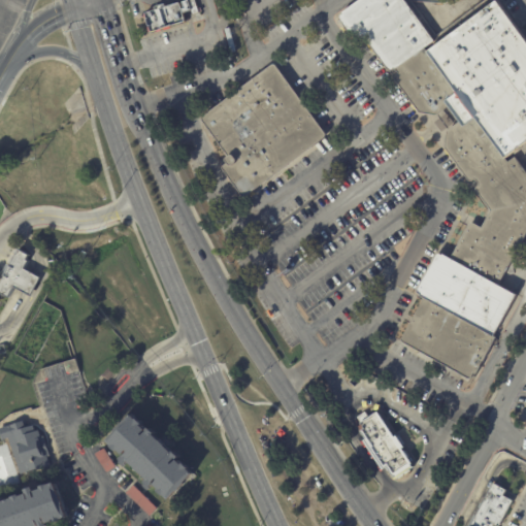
[(194,0),(197,10),(191,12),(190,8),(181,11),(183,20),(168,24),(169,27),(162,29),(162,27),(159,28),(160,29),(156,31),(155,29),(149,30),(142,11),(154,8),(153,5),(162,2),(163,5),(177,1),(179,8),(182,7),(179,0),(194,0)]
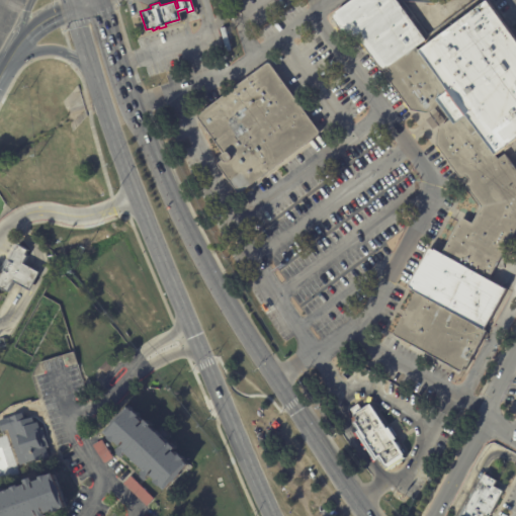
[(489,0),(515,39),(515,138),(494,154),(497,158),(504,153),(515,169),(515,226),(500,256),(503,257),(501,259),(503,267),(493,269),(487,279),(505,289),(483,330),(486,331),(463,369),(462,368),(461,371),(459,371),(394,335),(393,333),(393,332),(415,292),(411,290),(412,288),(408,287),(408,285),(428,249),(430,249),(433,250),(433,249),(441,253),(460,219),(461,218),(462,218),(471,223),(481,206),(466,185),(465,183),(468,181),(467,180),(468,179),(466,175),(464,176),(464,175),(461,177),(459,177),(436,144),(438,127),(449,118),(439,103),(427,111),(410,109),(385,75),(390,72),(389,71),(390,71),(387,67),(385,67),(384,66),(380,69),(370,55),(367,56),(358,44),(358,36),(341,31),(330,15),(334,12),(333,10),(346,0),(396,0),(424,39),(415,46),(417,50),(487,0),(489,0)]
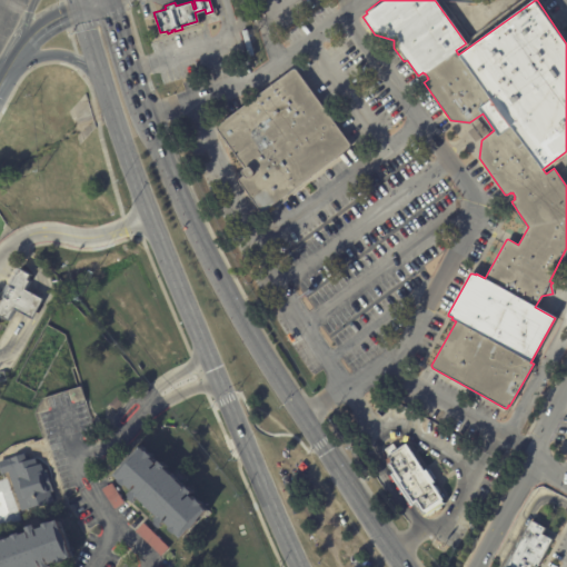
[(294,68),(295,68),(349,143),(349,146),(261,210),(259,211),(258,210),(237,181),(237,180),(238,178),(242,175),(240,172),(240,171),(241,169),(244,168),(215,128),(215,126),(215,125),(292,68),(294,68)]
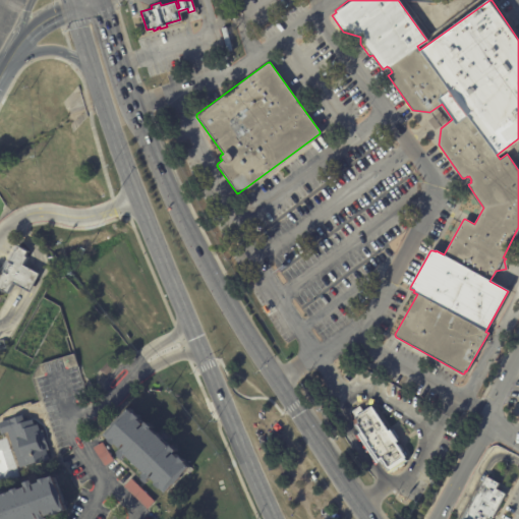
[(27,250),(24,254),(27,256),(23,264),(31,268),(40,273),(30,290),(20,285),(13,281),(7,291),(0,287),(0,278),(4,271),(3,271),(4,270),(1,269),(6,258),(10,261),(13,254),(10,252),(12,249),(14,250),(15,248),(13,247),(15,243),(27,250)]
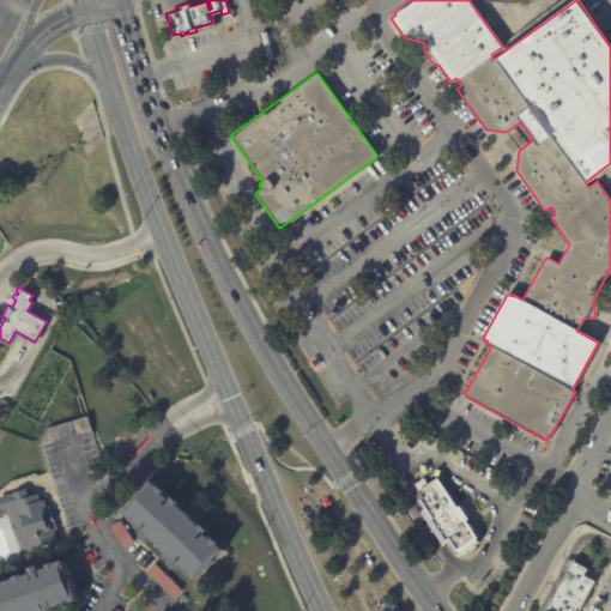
[(116,434),(125,424),(132,430),(123,440),(116,434)]
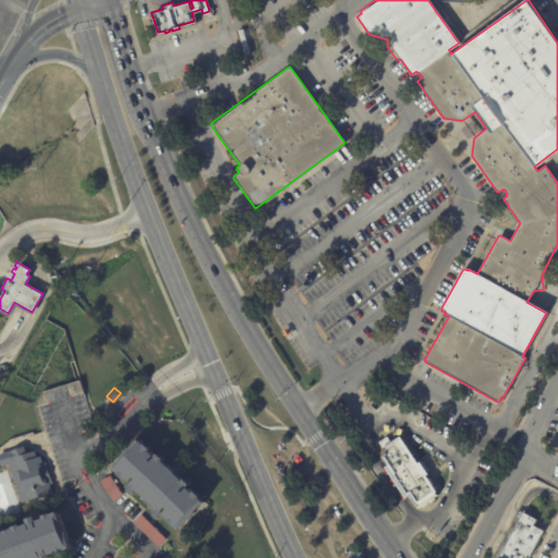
[(398,433),(416,462),(418,461),(425,472),(423,473),(437,493),(417,506),(408,492),(405,495),(379,454),(383,452),(379,446),(398,433)]
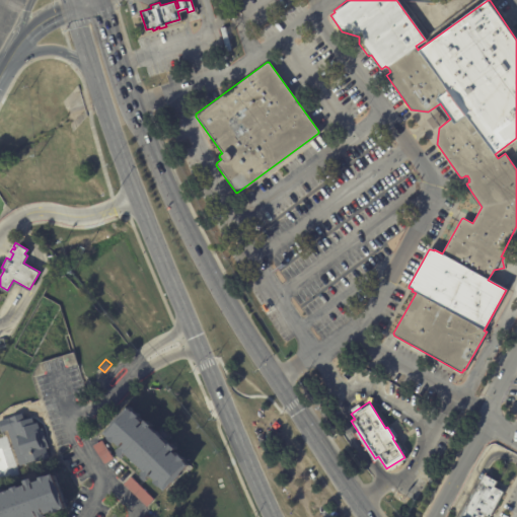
[(190,464),(181,473),(175,481),(174,481),(165,489),(161,485),(160,486),(154,481),(156,479),(151,473),(146,478),(141,472),(144,469),(126,451),(122,455),(118,450),(122,446),(116,440),(114,442),(108,437),(109,436),(104,431),(113,423),(113,422),(122,412),(122,413),(129,405),(133,411),(134,410),(140,415),(138,417),(143,422),(146,419),(152,424),(150,425),(168,443),(170,442),(176,447),(173,450),(178,455),(179,453),(186,458),(185,459),(190,464)]
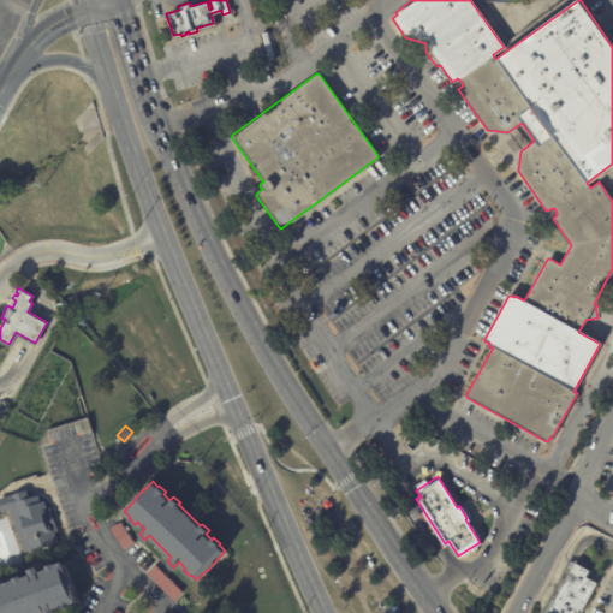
[(55,528),(53,528),(57,541),(23,552),(9,507),(0,510),(0,495),(25,488),(28,495),(36,493),(39,500),(42,499),(45,506),(48,505),(55,528)]
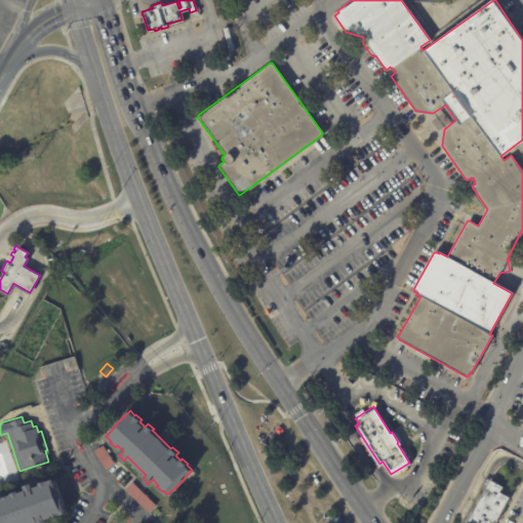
[(102,443),(113,461),(104,468),(92,449),(102,443)]
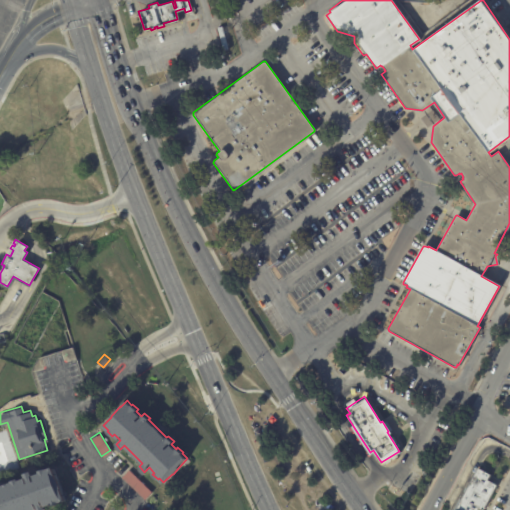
[(55,474),(57,478),(58,477),(62,486),(61,487),(65,498),(58,501),(59,502),(52,505),(51,502),(45,505),(46,509),(42,509),(38,509),(37,508),(31,509),(0,509),(0,484),(0,485),(11,481),(11,480),(18,477),(18,479),(25,477),(24,473),(31,470),(32,474),(39,471),(39,470),(45,467),(46,468),(52,466),(55,474)]
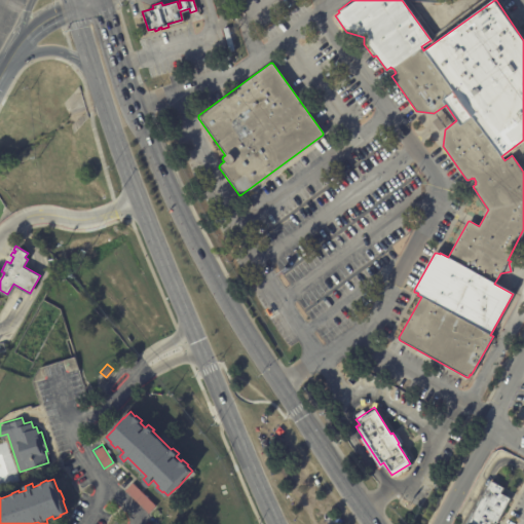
[(502,486),(499,492),(509,497),(493,523),(468,523),(463,522),(471,511),(472,511),(476,503),(474,503),(477,498),(479,499),(488,483),(486,482),(488,479),(502,486)]
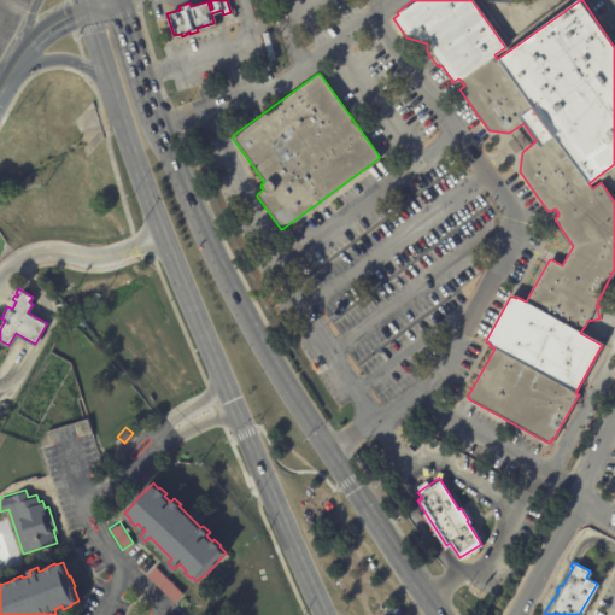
[(153,564),(181,592),(173,601),(145,573),(153,564)]
